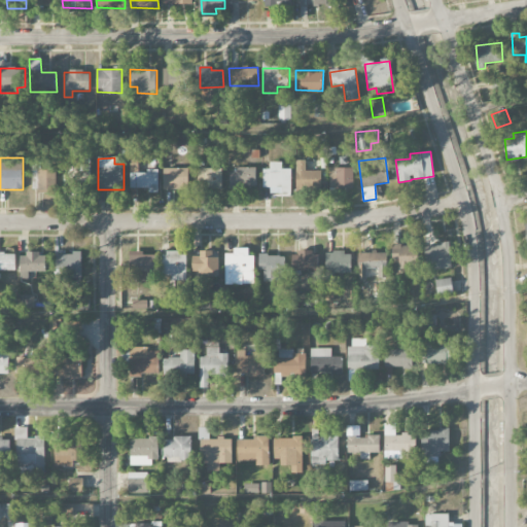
[(57,169),(39,169),(39,161),(32,161),(33,191),(57,190),(57,169)]
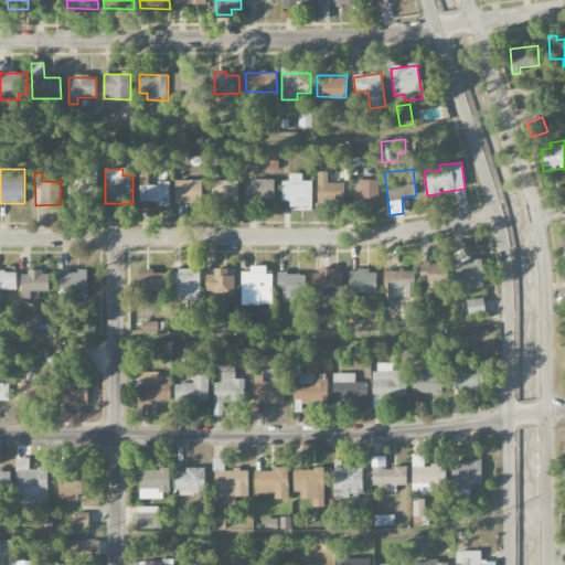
[(318,204),(344,204),(344,183),(328,183),(328,172),(318,172),(318,204)]
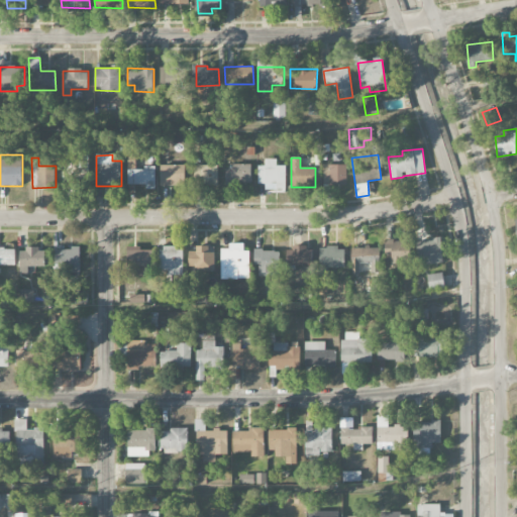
[(286,167),(276,167),(277,160),(261,160),(260,184),(274,185),(274,192),(285,192),(286,167)]
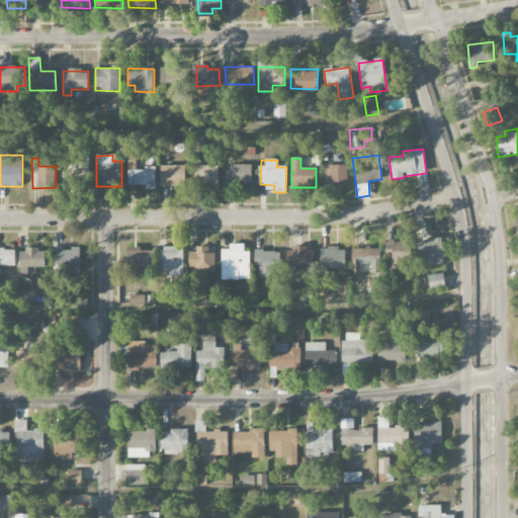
[(186,166),(161,165),(161,186),(185,186),(186,166)]
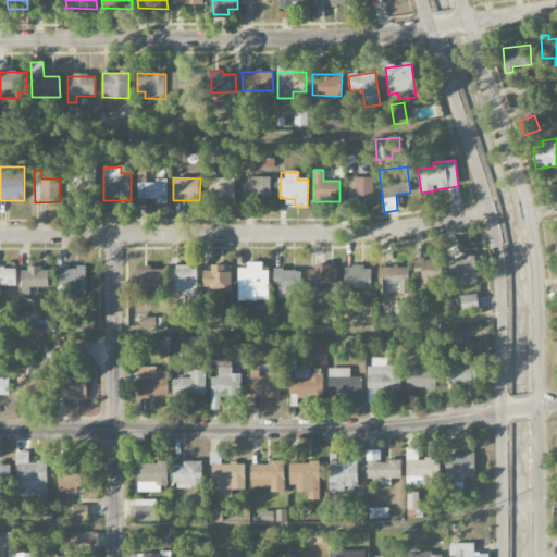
[(348,178),(349,200),(374,200),(373,177),(348,178)]
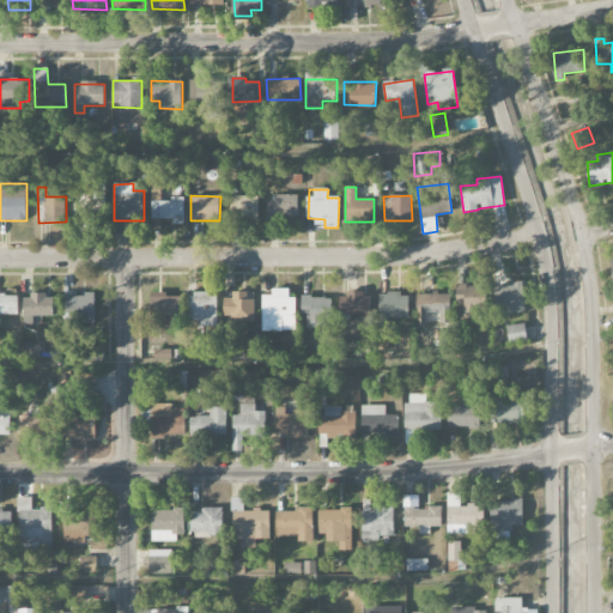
[(104,196),(73,198),(74,223),(105,222),(104,196)]
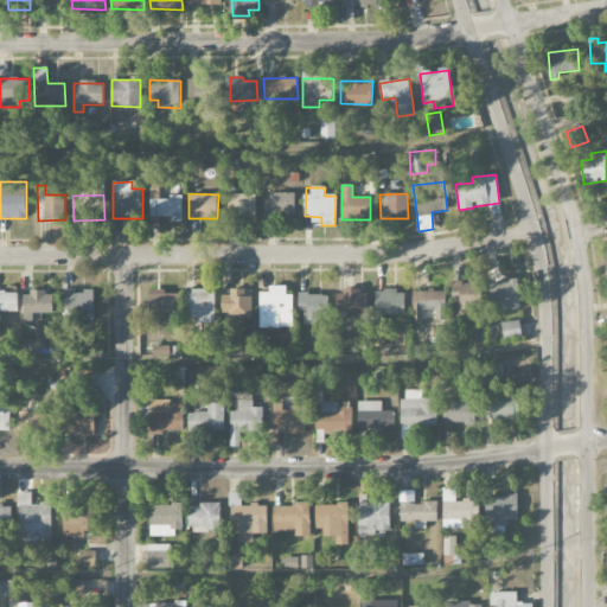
[(295,195),(263,195),(263,215),(295,215),(295,195)]
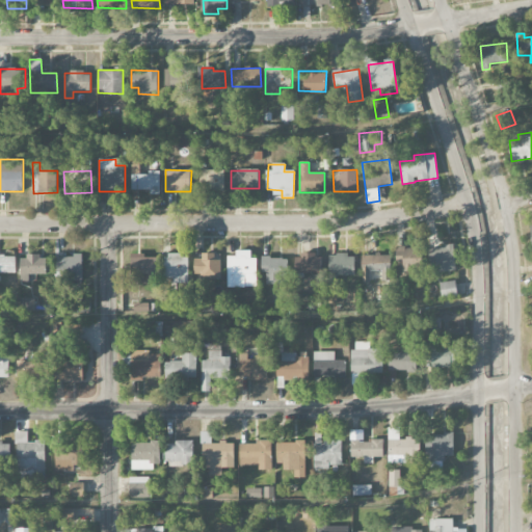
[(160,174),(132,174),(132,190),(151,190),(151,194),(160,194),(160,174)]
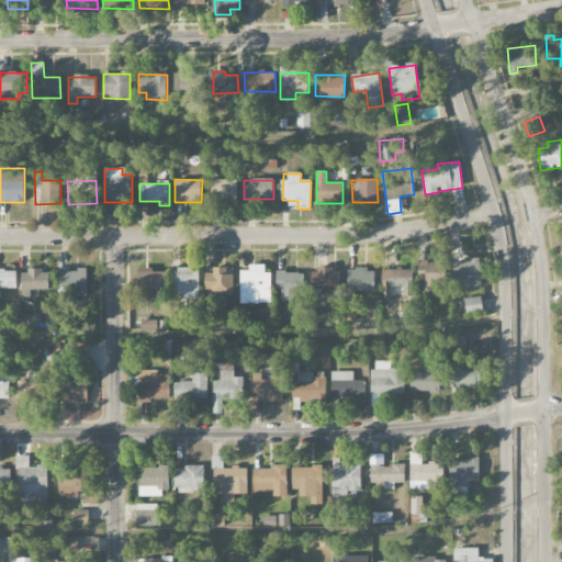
[(480,260),(453,261),(454,288),(481,287),(480,260)]
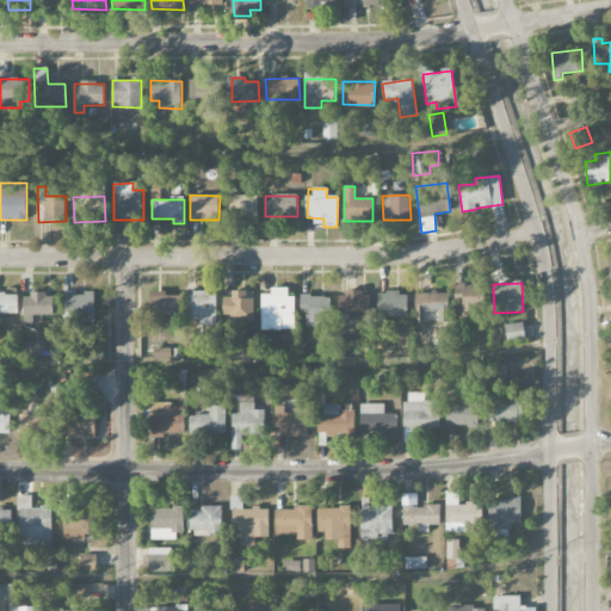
[(485,308),(485,285),(455,285),(455,309),(485,308)]
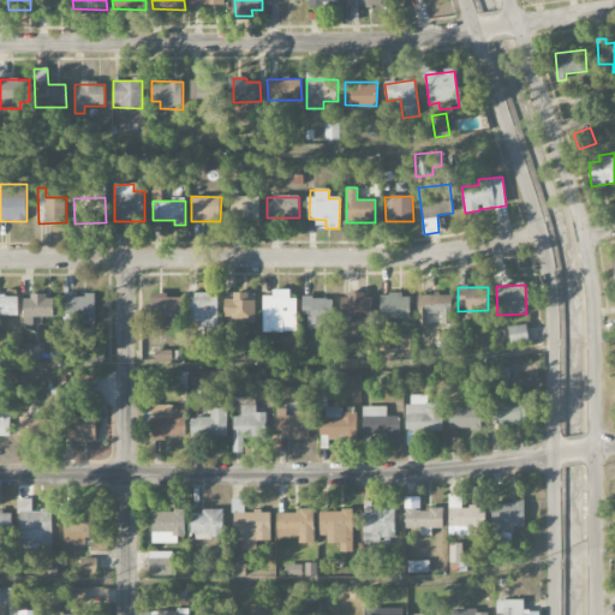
[(345,293),(344,316),(371,317),(372,294),(345,293)]
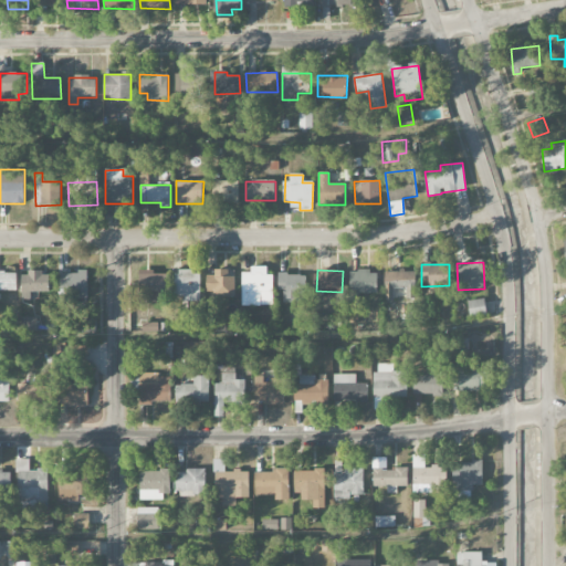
[(163,303),(163,292),(168,292),(168,274),(155,274),(155,271),(139,271),(139,293),(149,293),(149,304),(163,303)]
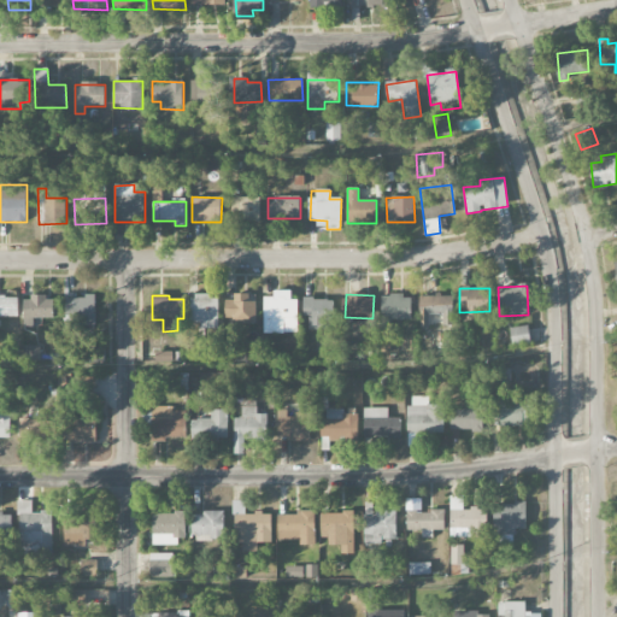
[(219,295),(194,295),(193,327),(218,328),(219,295)]
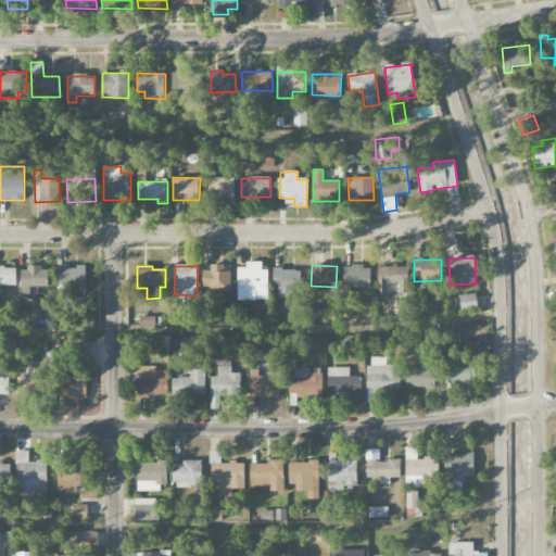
[(230,292),(231,267),(203,266),(203,291),(230,292)]
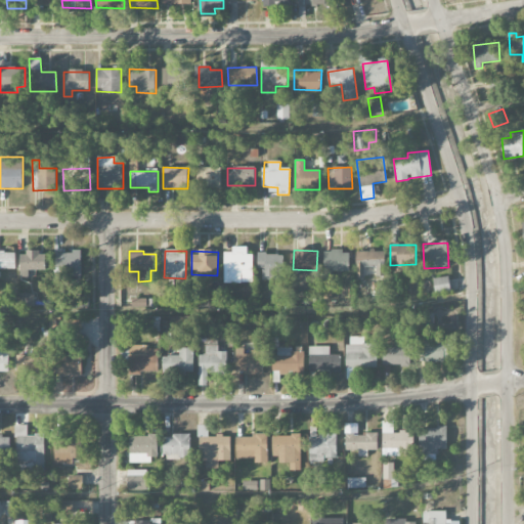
[(350,271),(349,251),(323,252),(324,272),(350,271)]
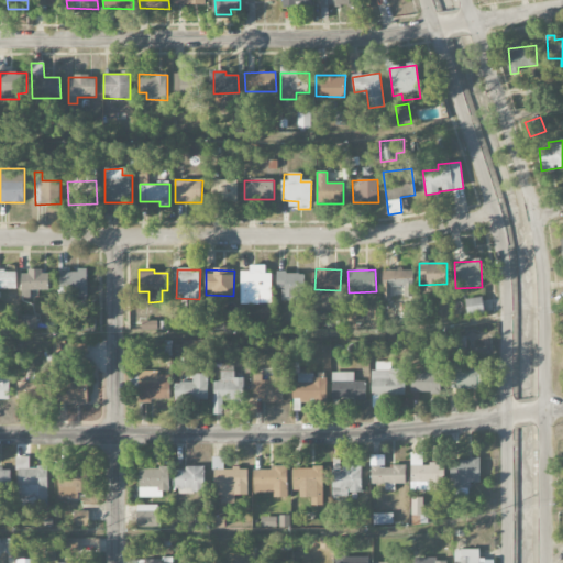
[(414,269),(383,269),(384,299),(393,298),(392,288),(404,288),(404,298),(414,297),(414,269)]
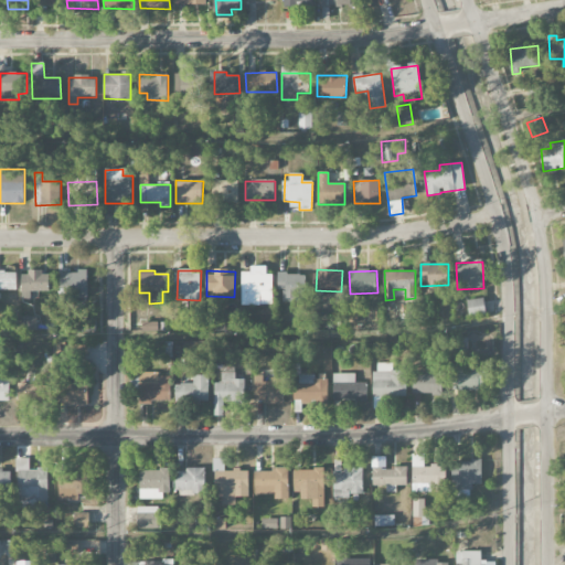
[(17,272),(0,272),(0,289),(17,289),(17,272)]
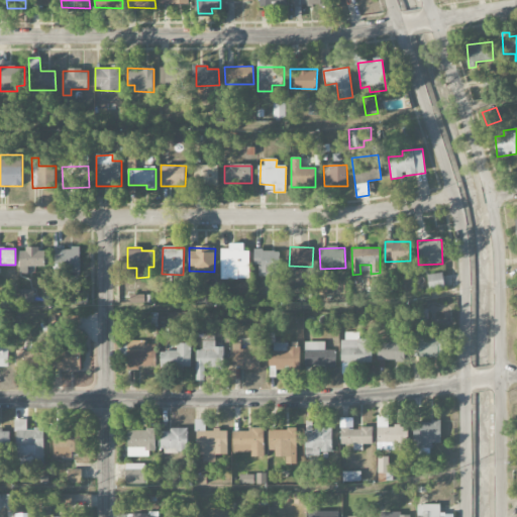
[(19,249),(20,275),(28,275),(28,268),(45,267),(44,248),(19,249)]
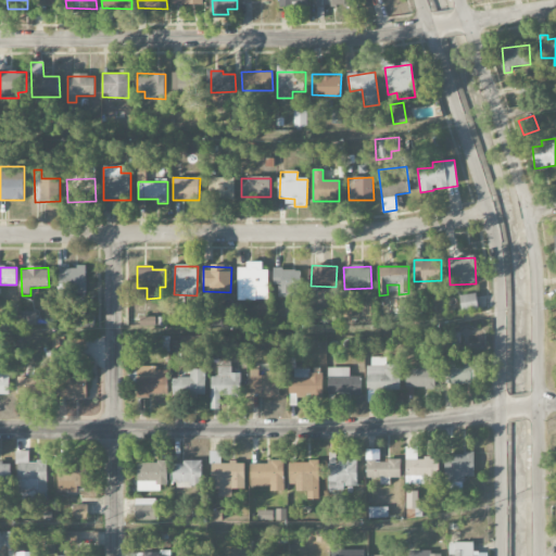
[(86,268),(60,267),(60,294),(86,295),(86,268)]
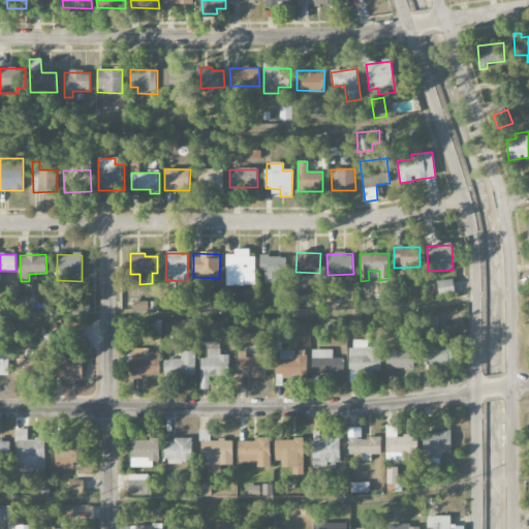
[(255,256),(227,255),(226,286),(255,286),(255,256)]
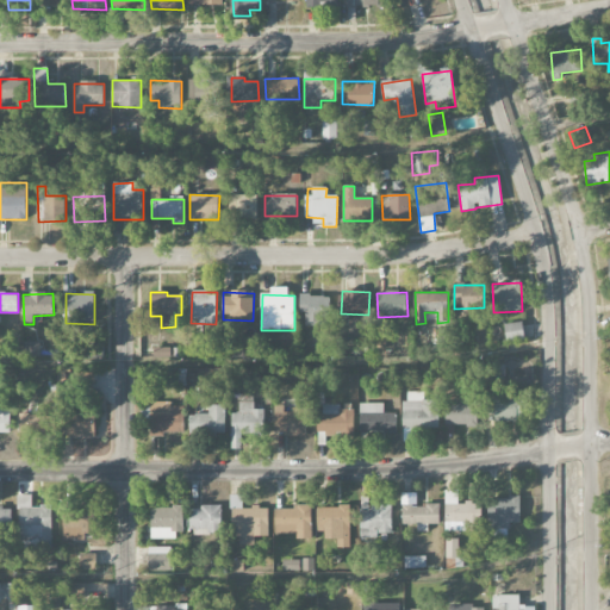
[(329,296),(299,296),(300,313),(305,313),(305,323),(330,323),(329,296)]
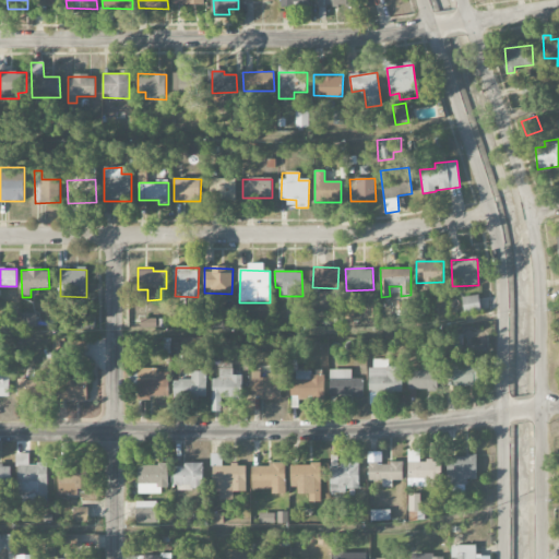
[(464,313),(482,312),(479,295),(462,297),(464,313)]
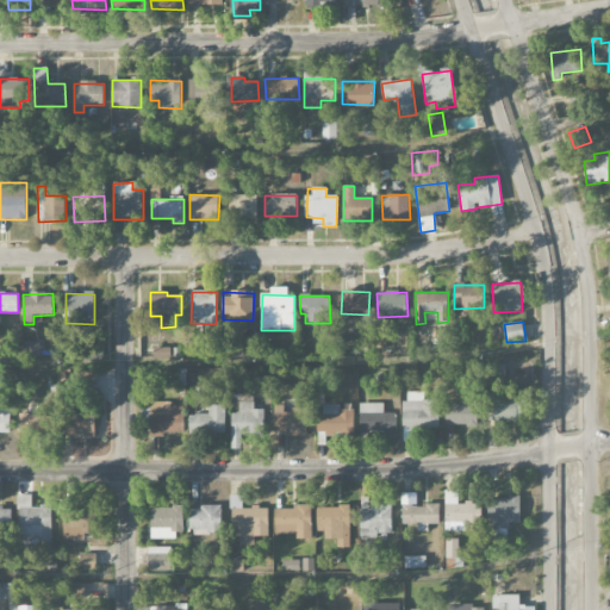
[(439,344),(450,344),(450,330),(440,329),(439,344)]
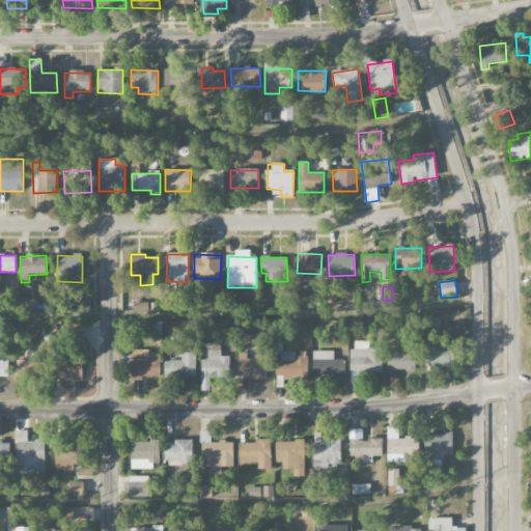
[(34,298),(21,298),(21,310),(34,310),(34,298)]
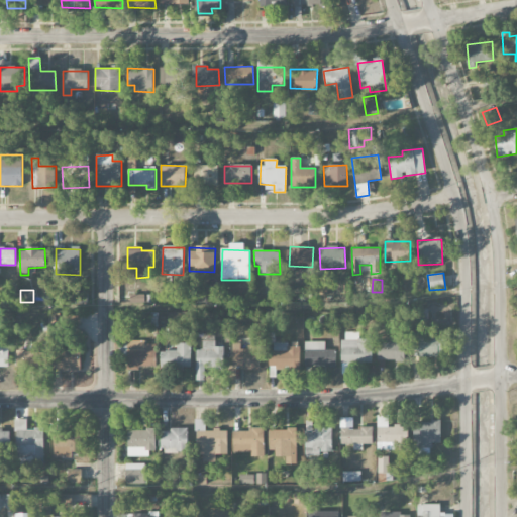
[(87,291),(73,291),(73,302),(87,302),(87,291)]
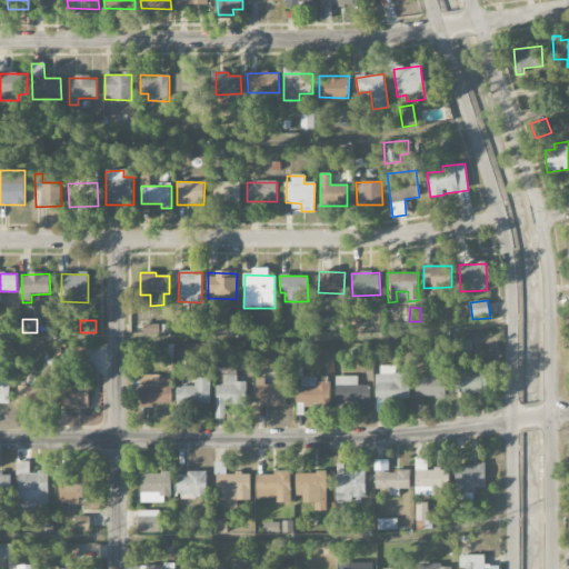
[(471,341),(456,341),(456,356),(471,356),(471,341)]
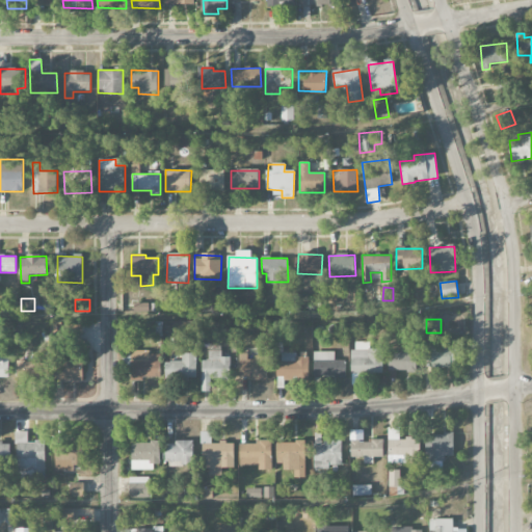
[(369,342),(354,342),(354,350),(350,350),(351,374),(382,374),(382,349),(370,349),(369,342)]
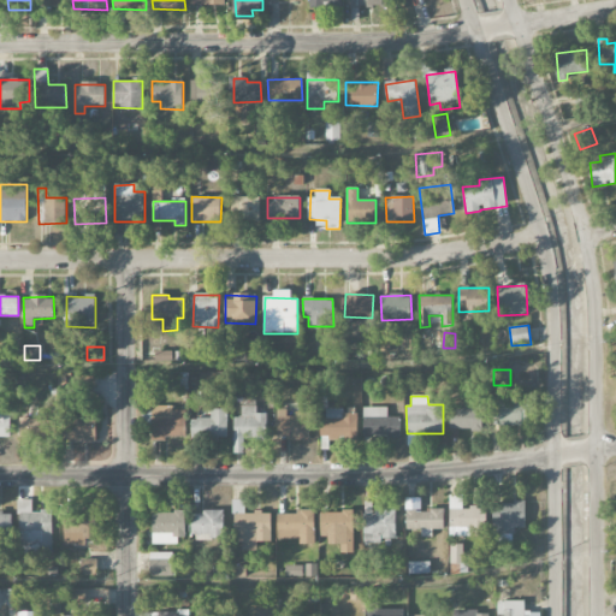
[(538,415),(537,398),(498,400),(498,426),(527,425),(527,415),(538,415)]
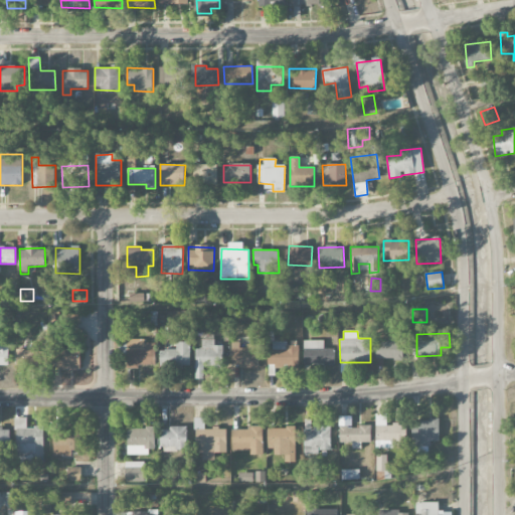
[(403,338),(391,338),(391,341),(375,341),(375,359),(402,360),(403,338)]
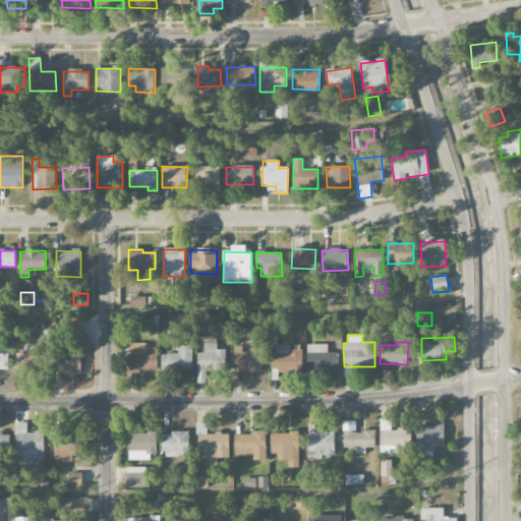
[(158,348),(147,347),(147,344),(128,344),(128,372),(141,373),(141,369),(157,370),(158,348)]
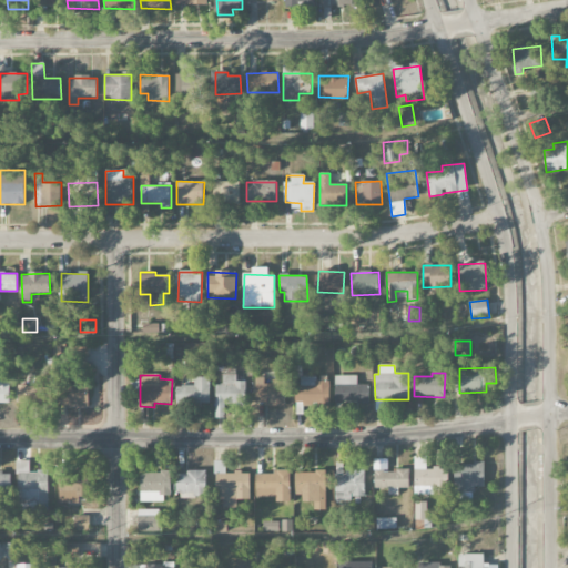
[(216,418),(225,418),(224,405),(246,405),(245,382),(236,382),(236,375),(222,375),(223,385),(215,385),(216,418)]
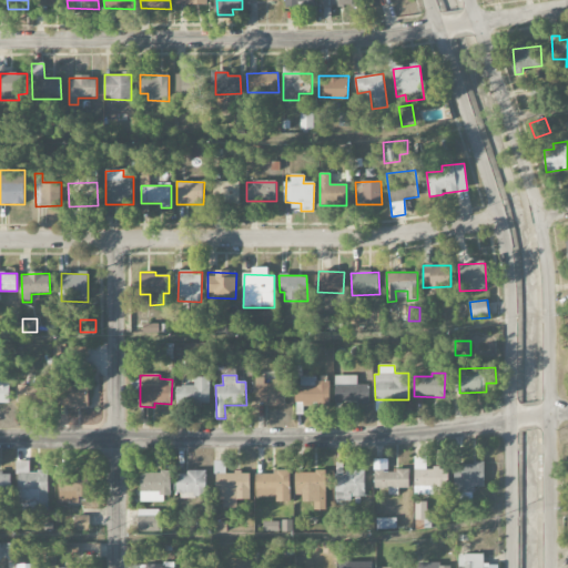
[(357,375),(334,376),(335,403),(369,402),(368,385),(357,385),(357,375)]
